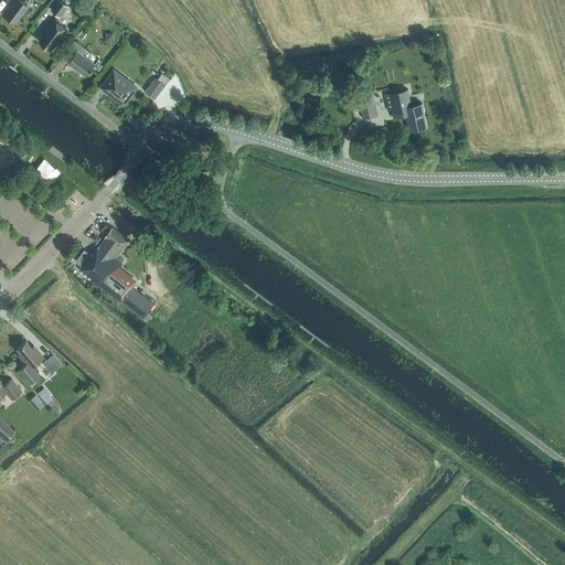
[(22,1),(20,0),(6,0),(6,4),(8,7),(3,13),(14,22),(19,17),(18,13),(28,12),(27,0),(22,1)]
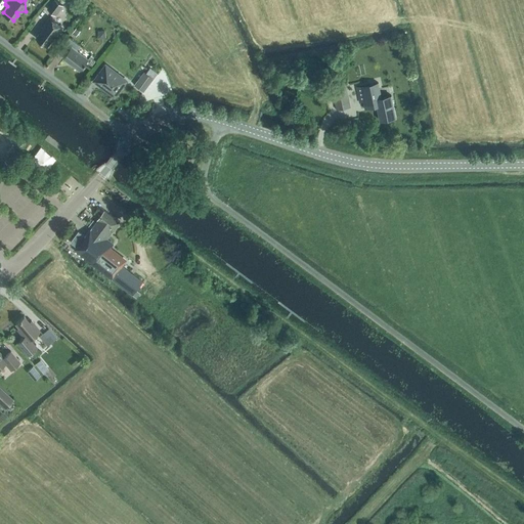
[(55,14),(62,5),(56,0),(53,0),(47,8),(55,14)]
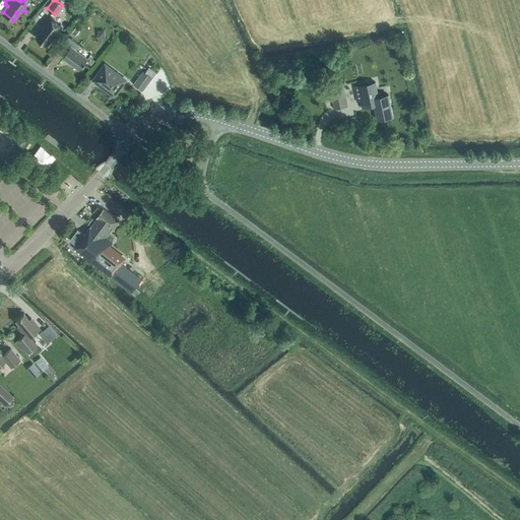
[(53,40),(62,27),(49,17),(40,29),(41,30),(36,37),(47,45),(52,39),(53,40)]
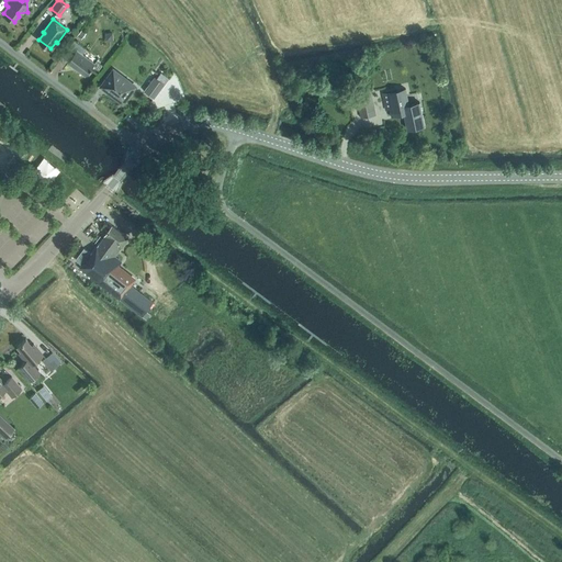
[(86,48),(85,48),(88,44),(81,40),(79,44),(75,41),(65,53),(71,57),(68,62),(86,75),(94,64),(81,54),(86,48)]
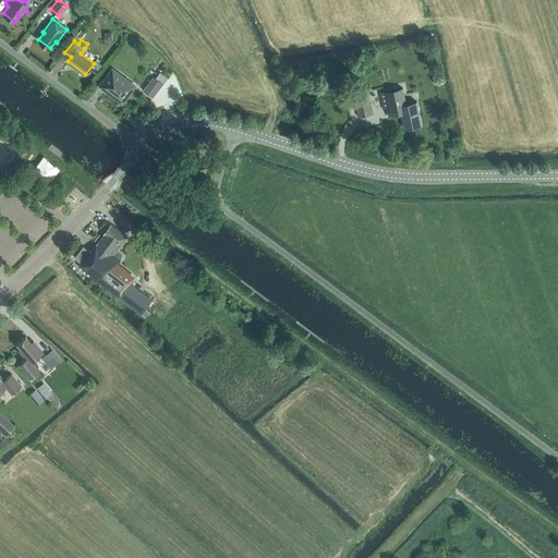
[(381,56),(380,50),(362,53),(363,59),(381,56)]
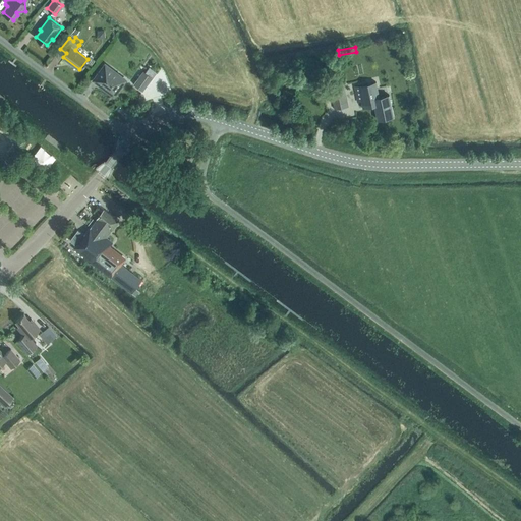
[(102,67),(93,80),(114,96),(123,83),(119,80),(122,77),(109,67),(106,70),(102,67)]
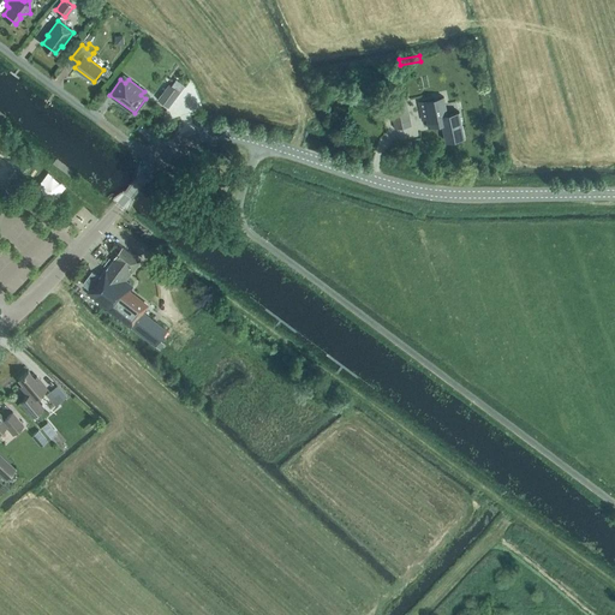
[(168,84),(157,99),(168,107),(179,91),(168,84)]
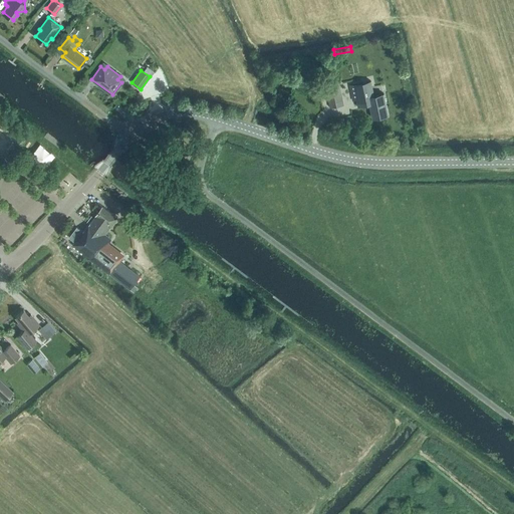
[(383,93),(373,95),(370,81),(349,85),(352,99),(356,99),(358,106),(360,105),(370,103),(373,117),(389,114),(383,93)]
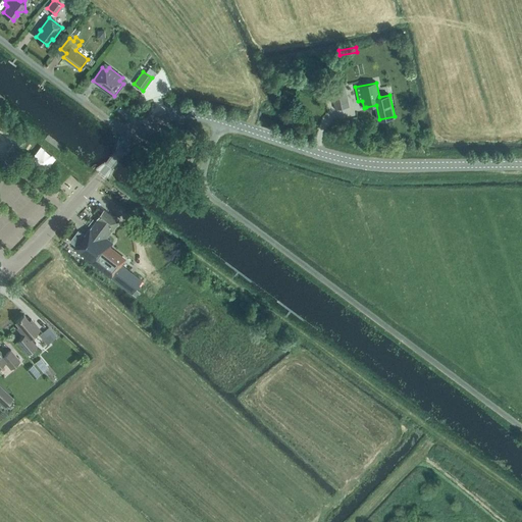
[(348,106),(343,85),(330,87),(334,109),(348,106)]
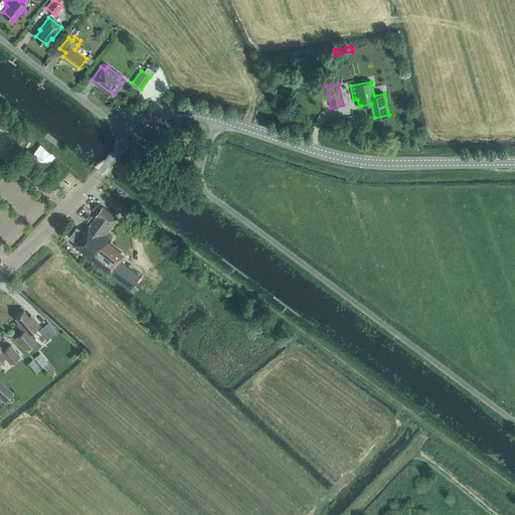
[(125,255),(109,242),(111,239),(105,234),(118,217),(103,206),(96,215),(97,215),(83,232),(76,227),(69,237),(75,242),(72,245),(101,267),(109,273),(130,290),(140,277),(120,262),(125,255)]
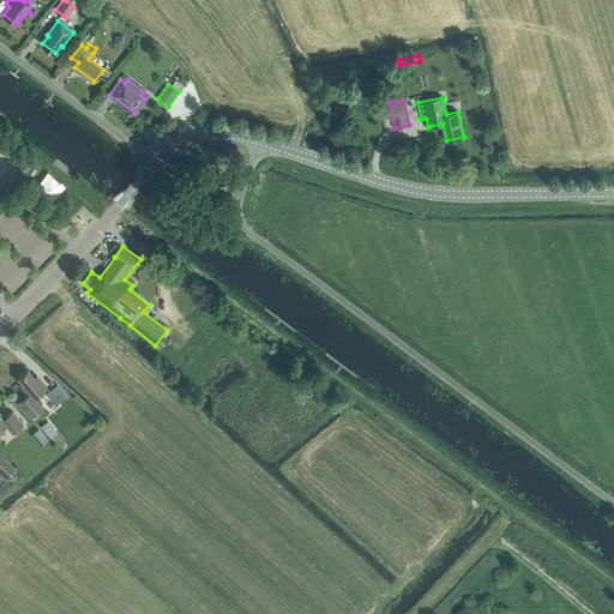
[(35,397),(47,387),(36,375),(35,378),(28,369),(18,378),(23,384),(20,385),(28,395),(19,402),(32,416),(43,407),(35,397)]
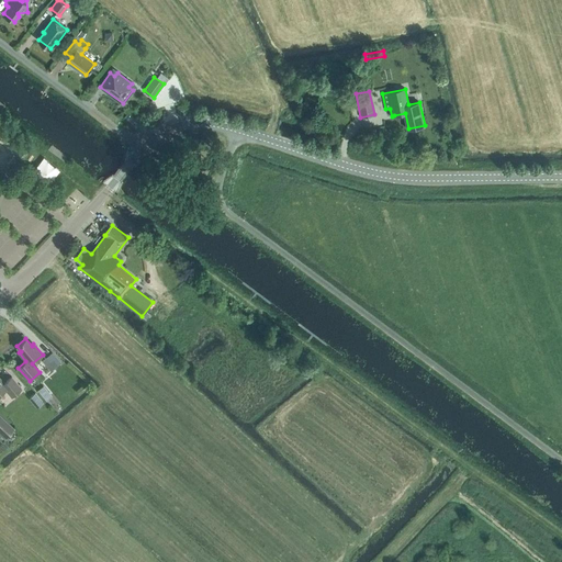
[(62,363),(53,352),(42,361),(51,372),(62,363)]
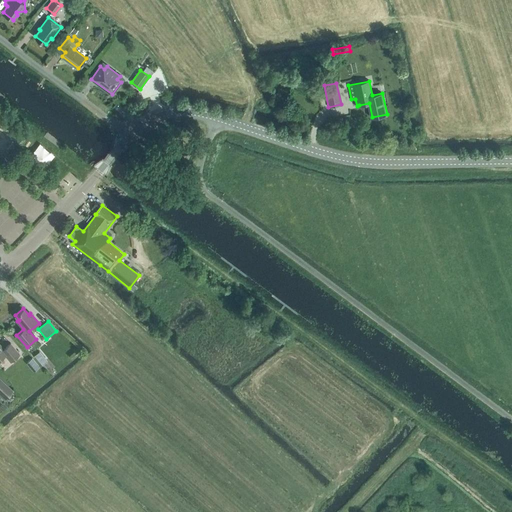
[(10,361),(19,354),(10,343),(4,348),(0,343),(0,358),(4,354),(10,361)]
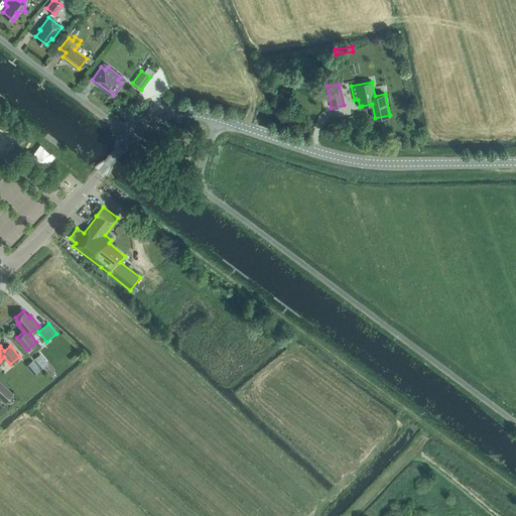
[(32,361),(27,365),(31,370),(36,366),(32,361)]
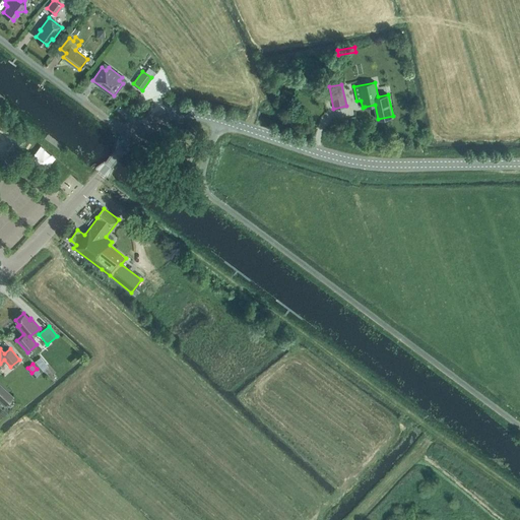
[(13,396),(2,386),(0,388),(0,398),(6,404),(13,396)]
